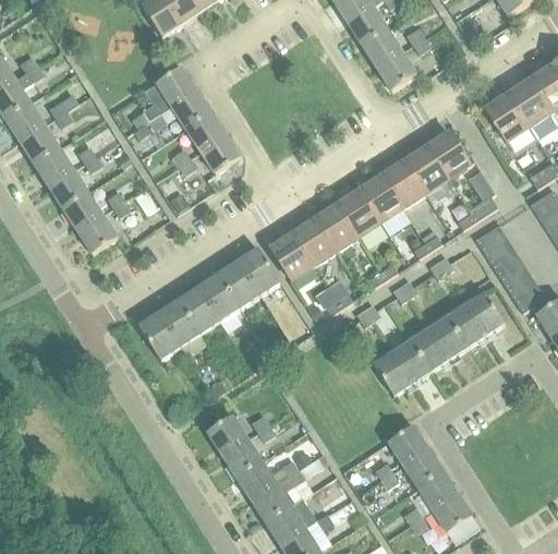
[(182,25),(166,0),(153,0),(143,7),(162,37),(182,25)]
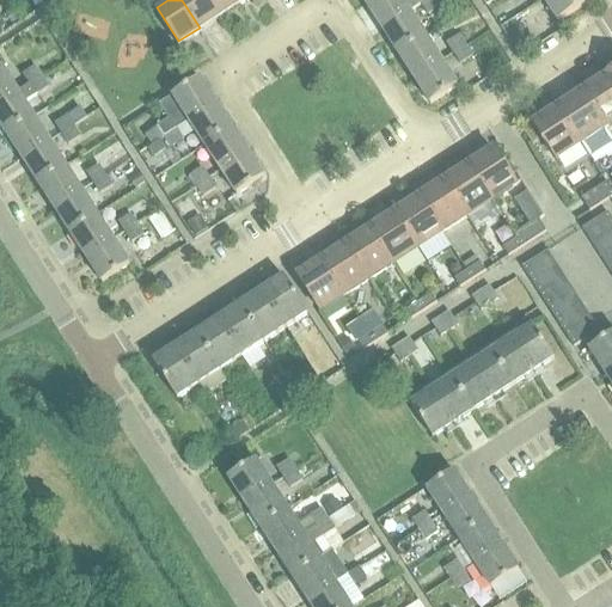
[(182,0),(200,28),(219,14),(209,0),(182,0)]
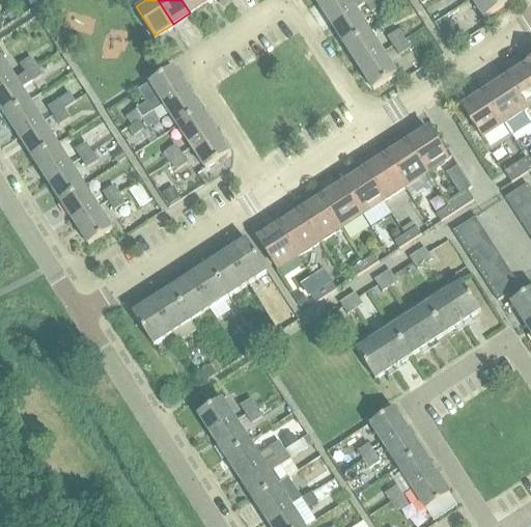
[(182,0),(190,12),(207,1),(206,0),(182,0)]
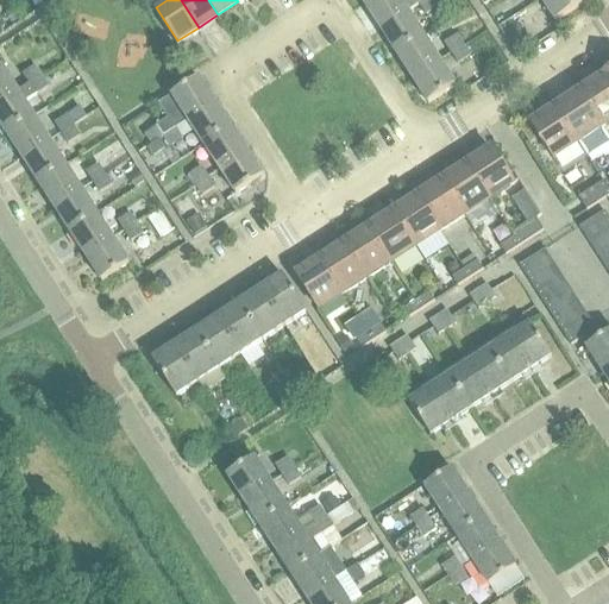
[(407,8),(419,1),(420,0),(366,0),(364,1),(381,25),(407,8)]
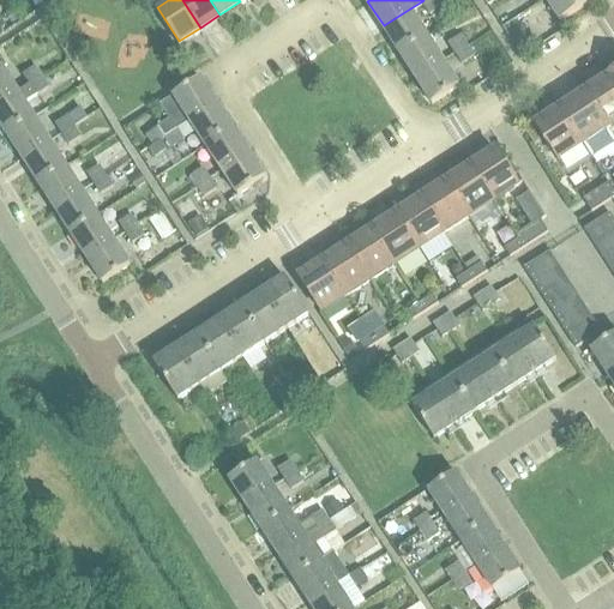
[(423,0),(422,1),(429,12),(443,4),(440,0),(423,0)]
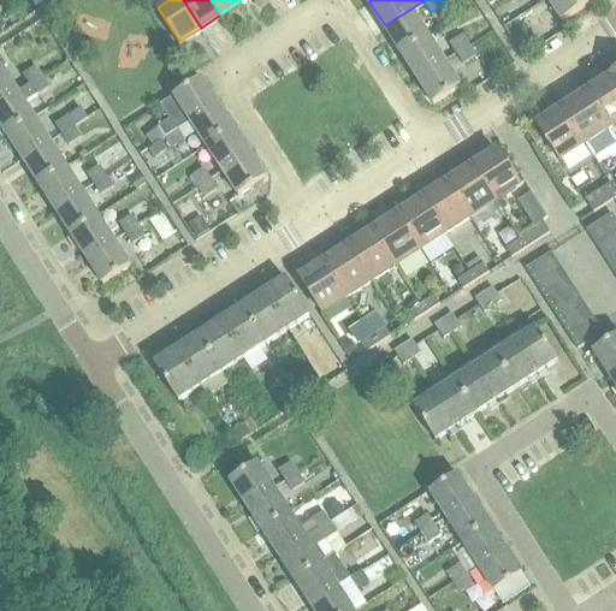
[(549,0),(561,19),(591,0),(549,0)]
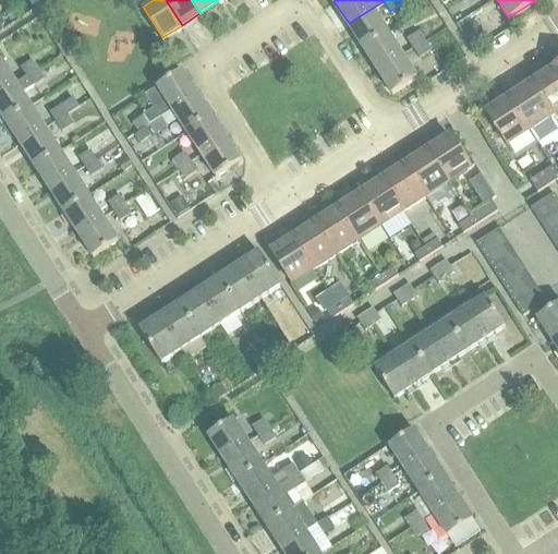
[(349,23),(363,46),(387,31),(373,8),(349,23)]
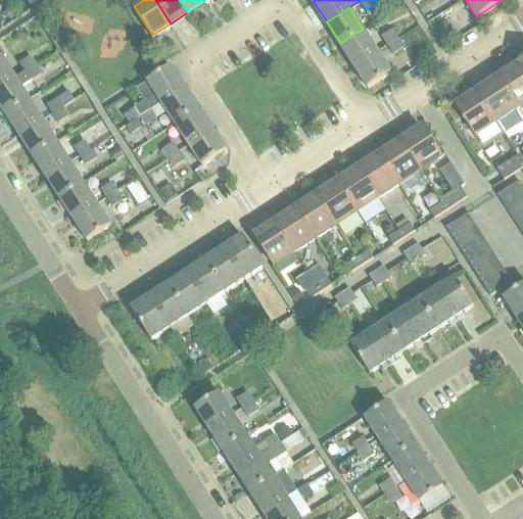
[(382,34),(388,43),(398,37),(392,28),(382,34)]
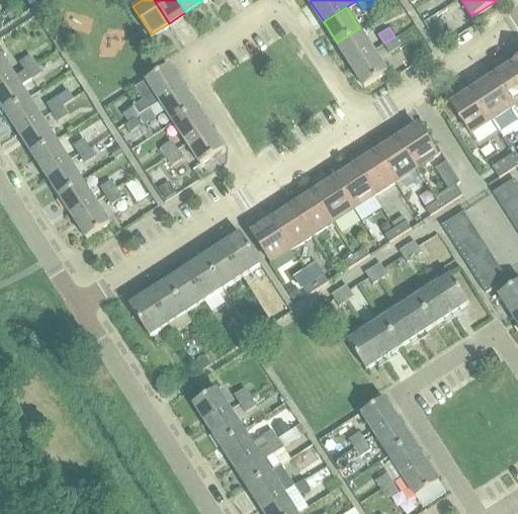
[(337,43),(351,64),(373,50),(359,28),(337,43)]
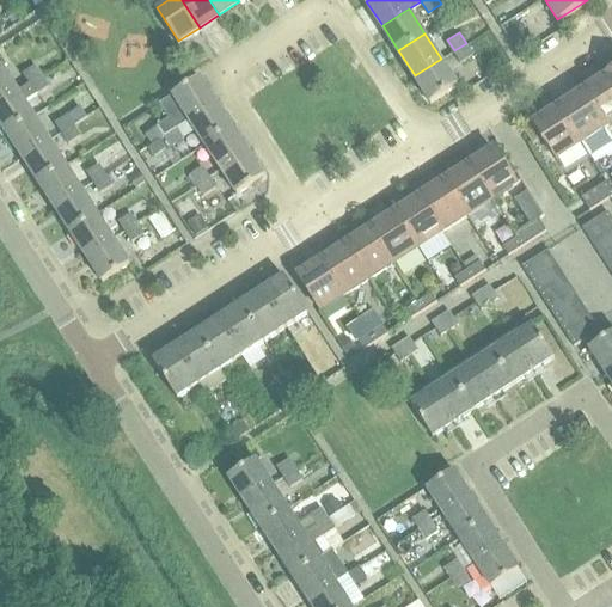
[(466,43),(454,50),(460,60),(472,53),(466,43)]
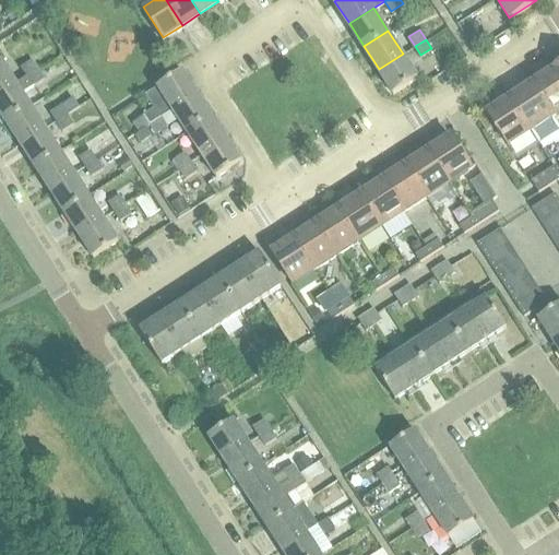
[(403,54),(379,69),(393,92),(418,75),(403,54)]
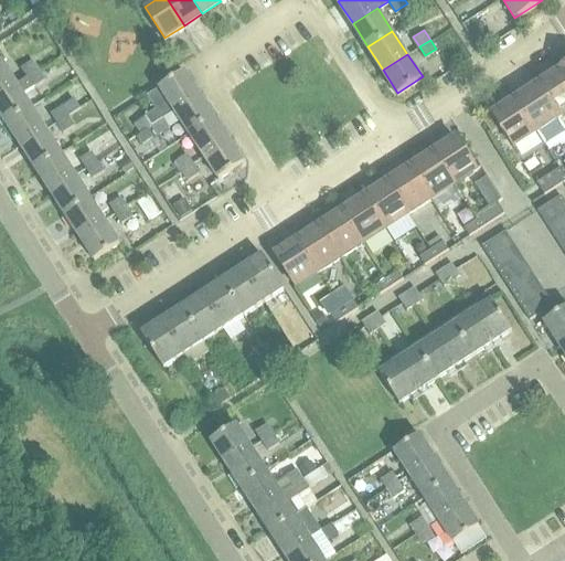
[(0,60),(0,91),(16,81),(1,59),(0,60)]
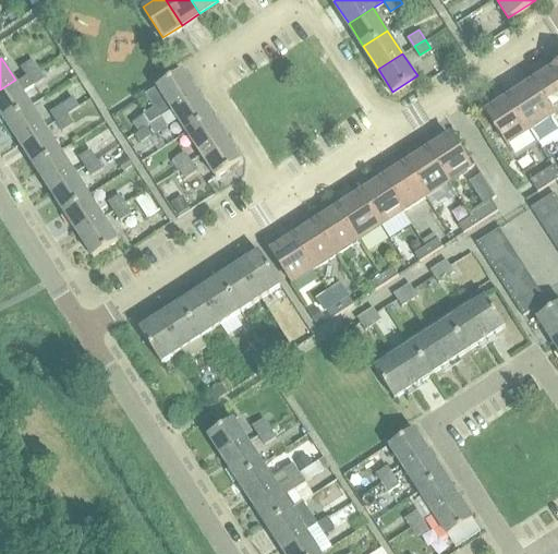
[(32,58),(21,65),(26,75),(38,68),(32,58)]
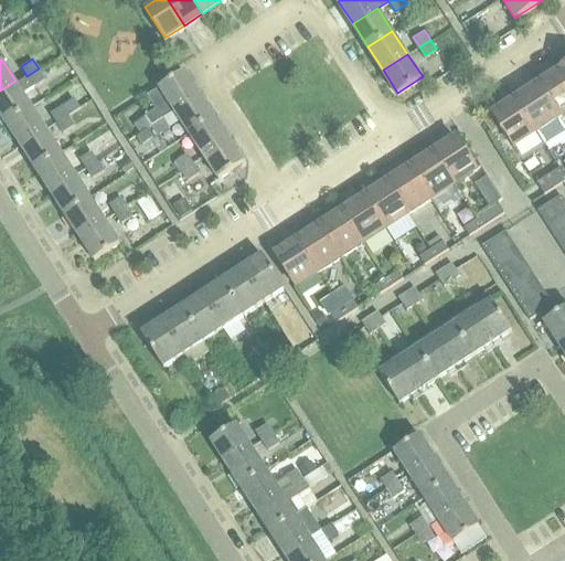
[(0,91),(0,113),(4,120),(30,104),(22,92),(45,77),(39,69),(27,76),(17,83),(16,81),(0,91)]
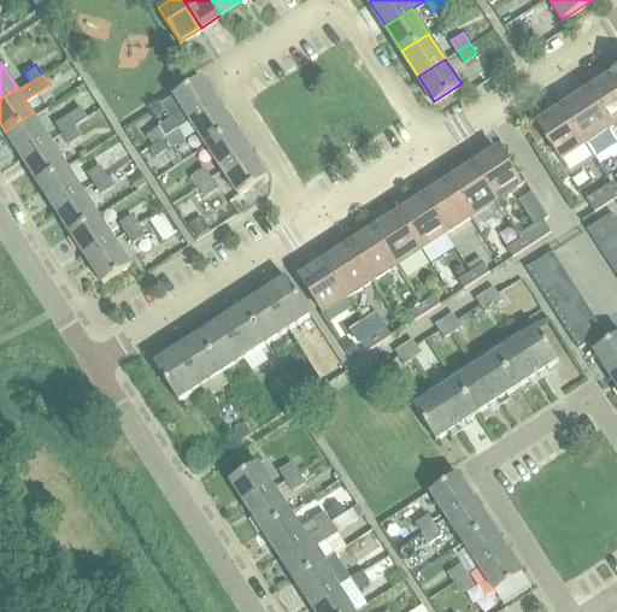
[(611,75),(588,90),(610,125),(616,121),(616,82),(612,75),(611,75)]
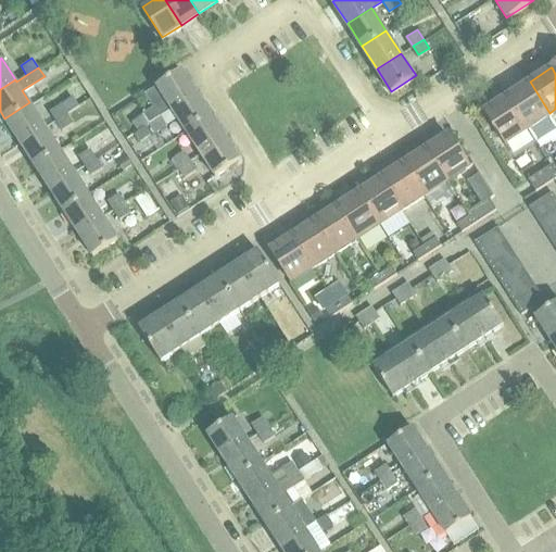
[(149,121),(150,122),(196,91),(181,69),(146,91),(154,104),(131,120),(138,128),(149,121)]
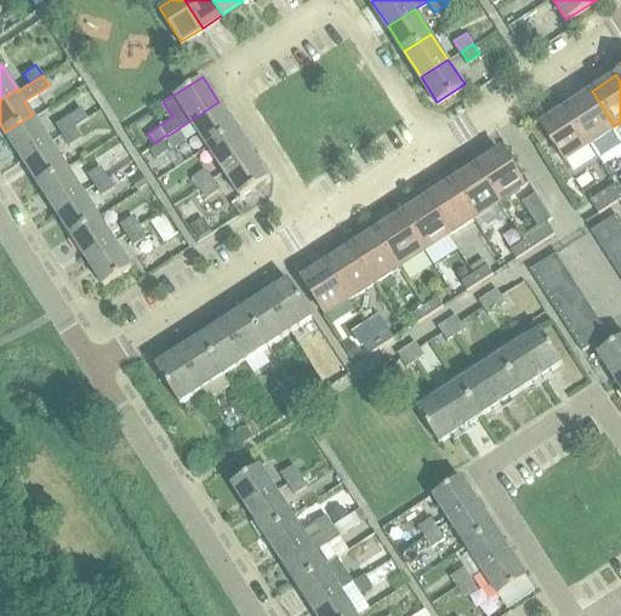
[(592,91),(567,107),(590,142),(614,126),(592,91)]
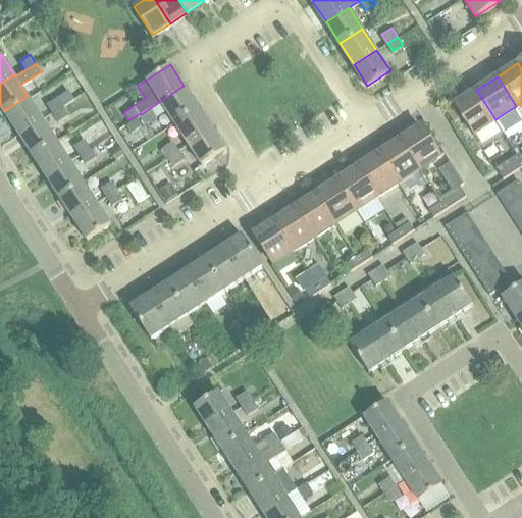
[(184,86),(160,101),(166,110),(174,122),(198,106),(184,86)]
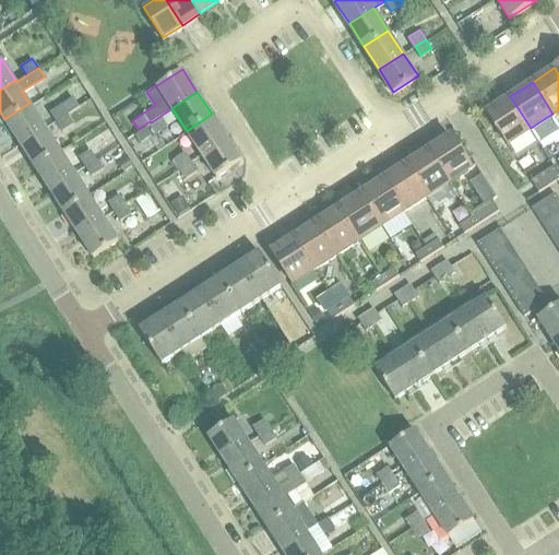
[(49,109),(57,120),(69,111),(80,105),(73,95),(49,109)]
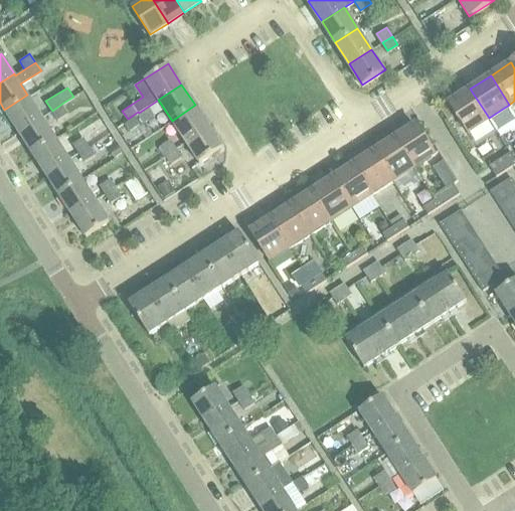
[(489,118),(470,89),(450,103),(468,131),(489,118)]
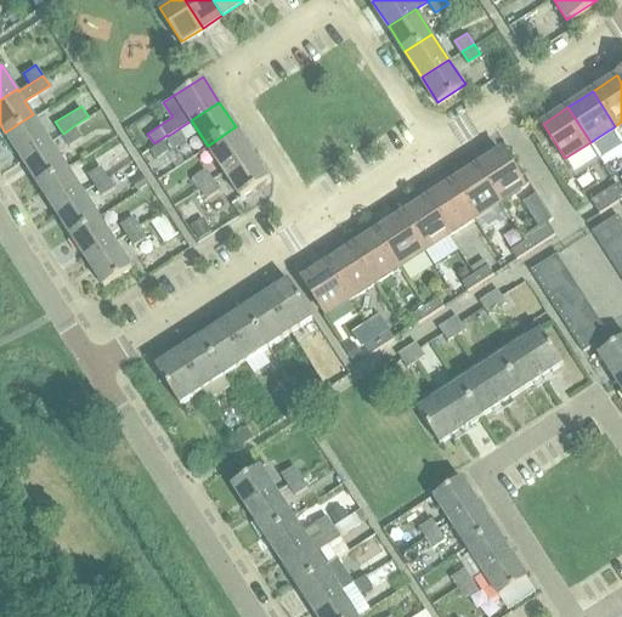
[(5,132),(22,158),(50,140),(33,114),(5,132)]
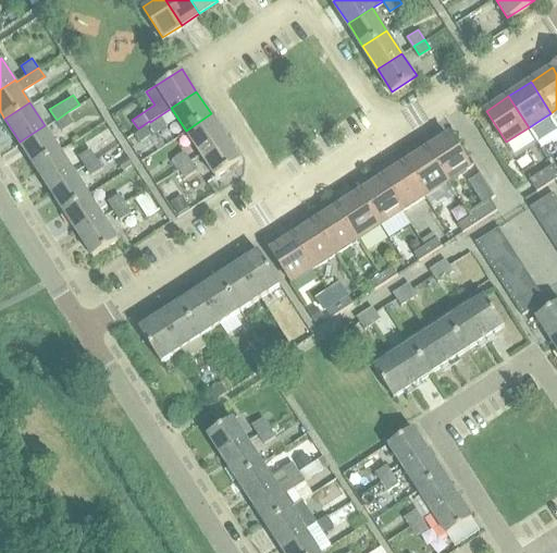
[(69,111),(57,120),(62,128),(74,121),(69,111)]
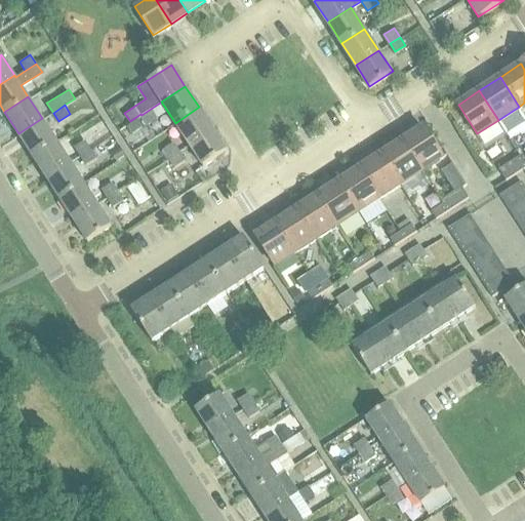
[(175,123),(189,144),(212,128),(199,107),(175,123)]
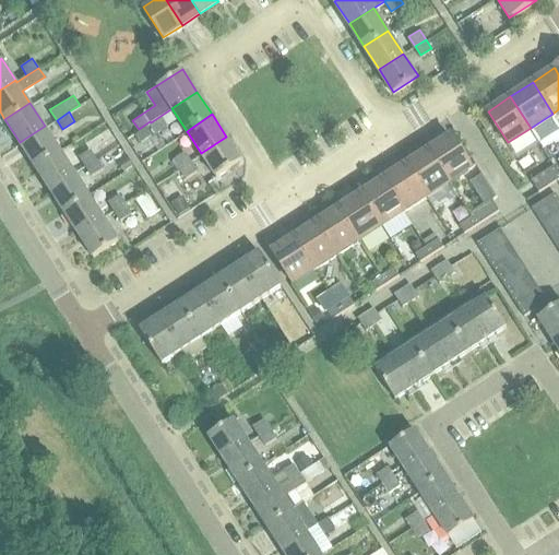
[(163,115),(151,122),(157,132),(168,125),(163,115)]
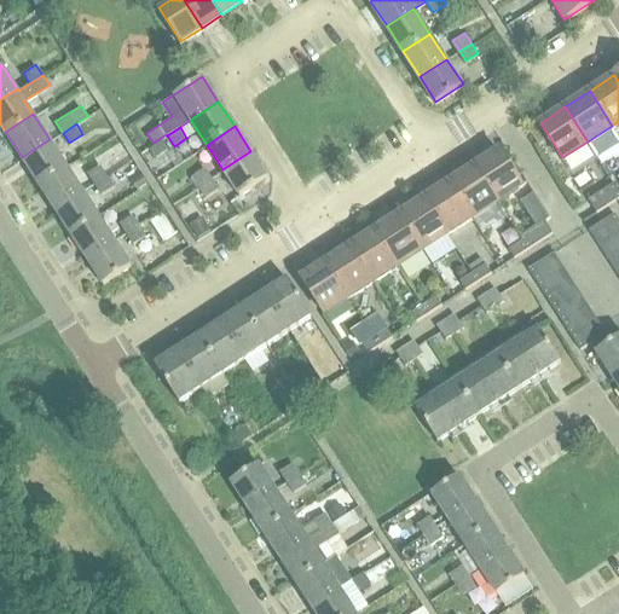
[(22,157),(38,181),(65,163),(50,139),(22,157)]
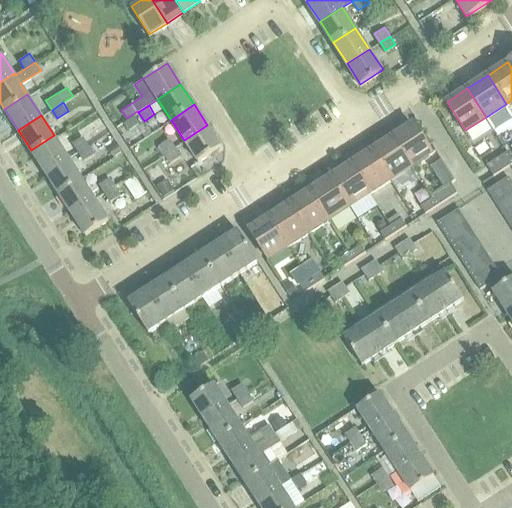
[(413,123),(392,137),(411,166),(432,152),(413,123)]
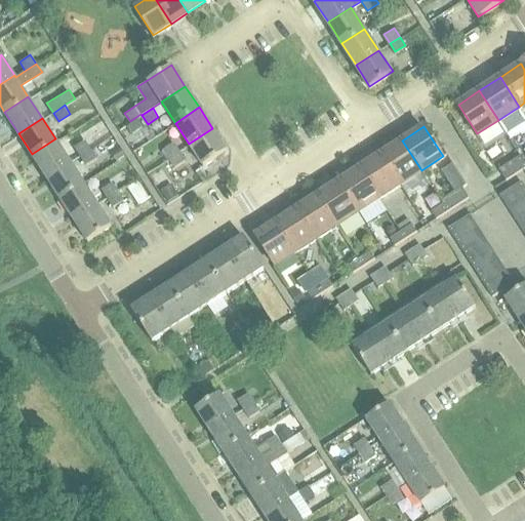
[(212,128),(189,144),(203,165),(227,150),(212,128)]
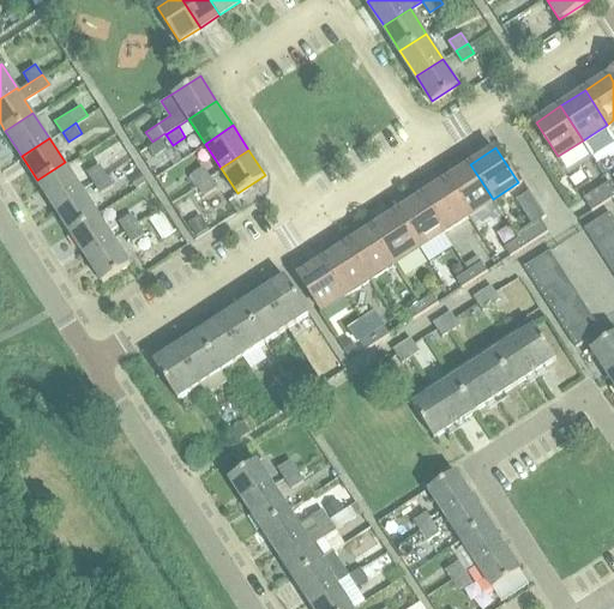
[(86,169),(92,180),(107,170),(101,161),(86,169)]
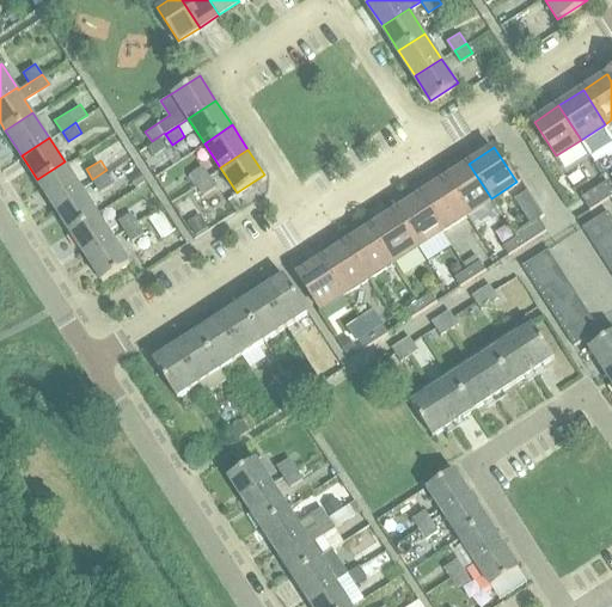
[(37,179),(53,204),(81,186),(65,161),(37,179)]
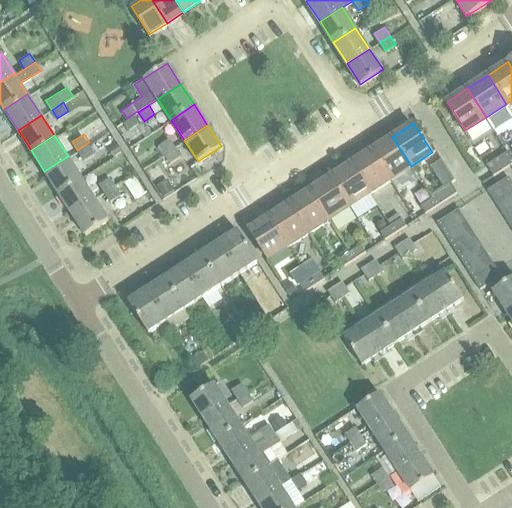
[(160,144),(165,153),(175,146),(170,137),(160,144)]
